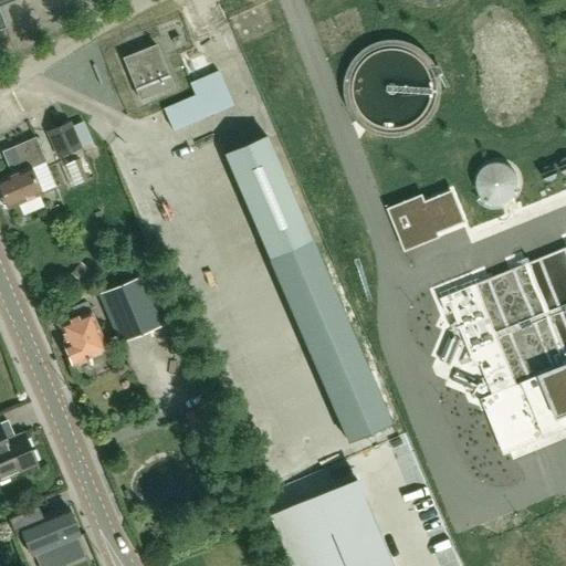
[(0,0),(0,30),(8,28),(0,9),(0,6),(13,0),(0,0)]
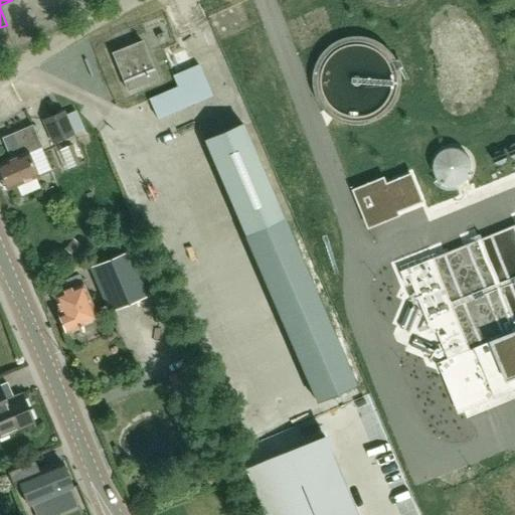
[(163,32),(156,35),(159,42),(166,39),(163,32)]
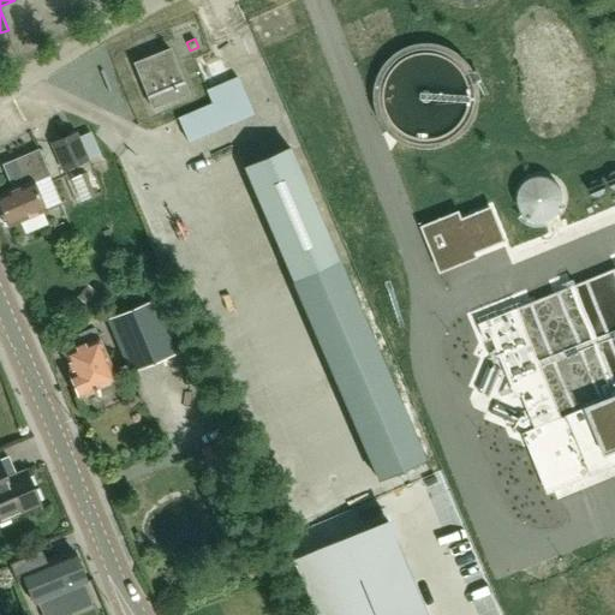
[(153,108),(189,94),(171,49),(135,64),(153,108)]
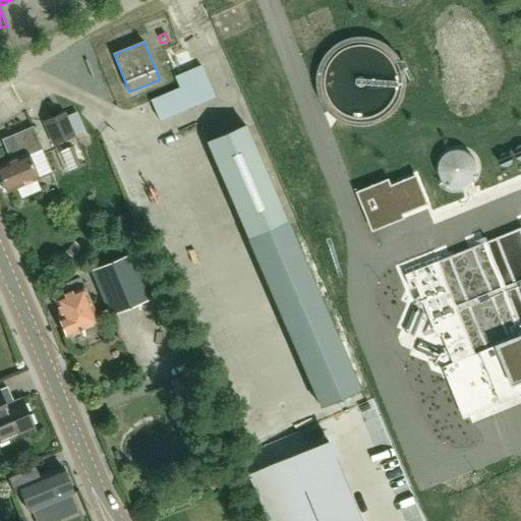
[(207,70),(188,78),(193,89),(212,80),(207,70)]
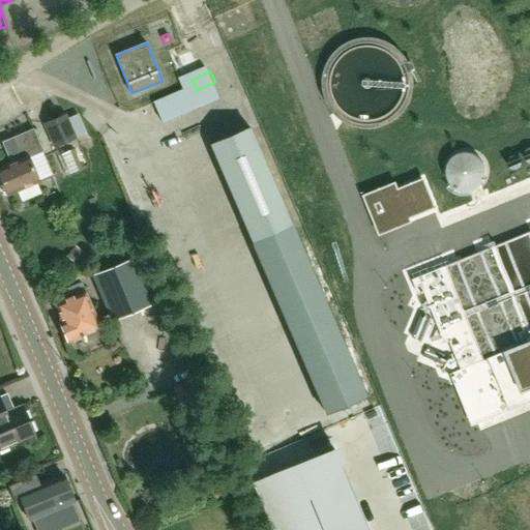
[(88,115),(78,119),(88,141),(97,137),(88,115)]
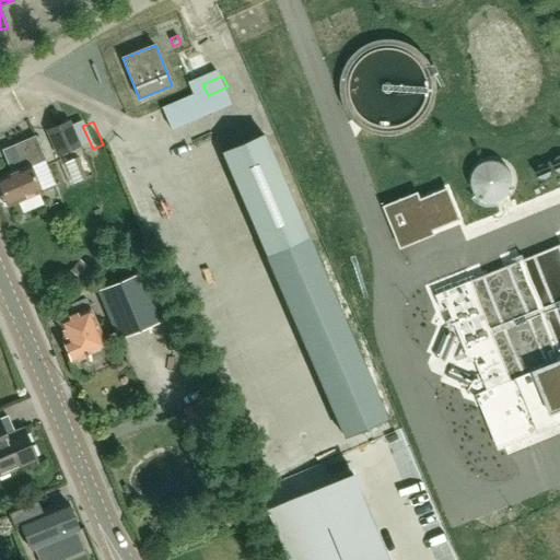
[(79,147),(69,123),(48,132),(58,155),(79,147)]
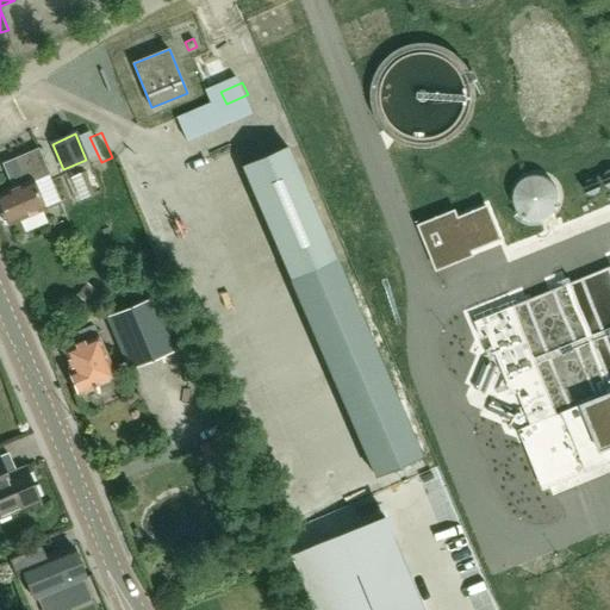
[(287,147),(242,167),(288,277),(375,477),(422,456),(287,147)]
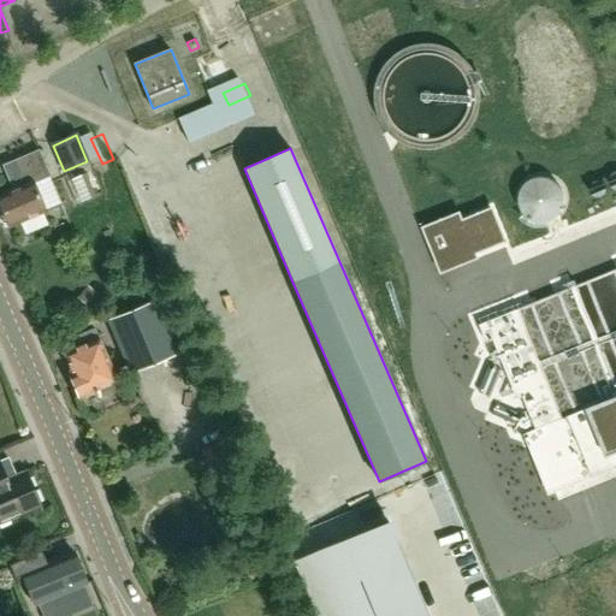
[(13,190),(0,195),(0,206),(3,212),(0,213),(0,218),(3,223),(7,223),(10,227),(45,213),(43,211),(33,184),(49,177),(51,177),(39,150),(22,158),(22,159),(11,164),(3,167),(13,190)]
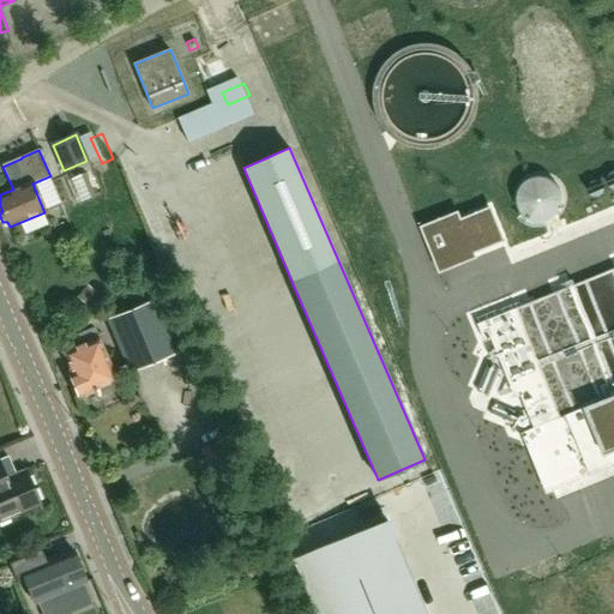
[(95,175),(83,179),(88,204),(100,202),(95,175)]
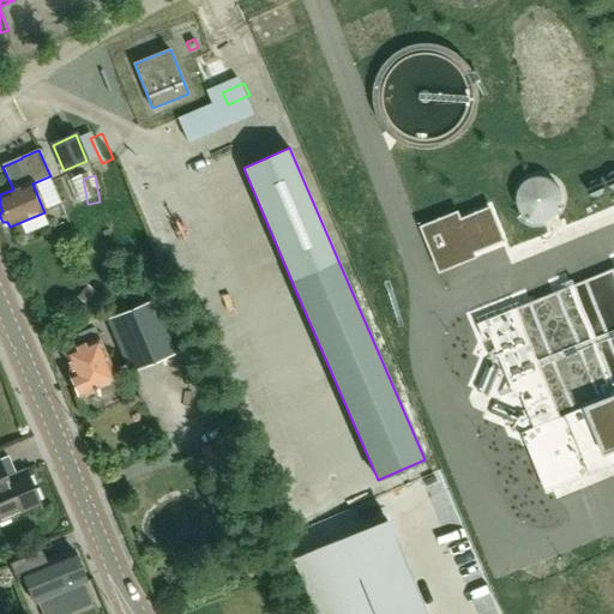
[(505,236),(492,205),(462,217),(459,210),(423,224),(441,269),(477,254),(475,250),(505,236)]
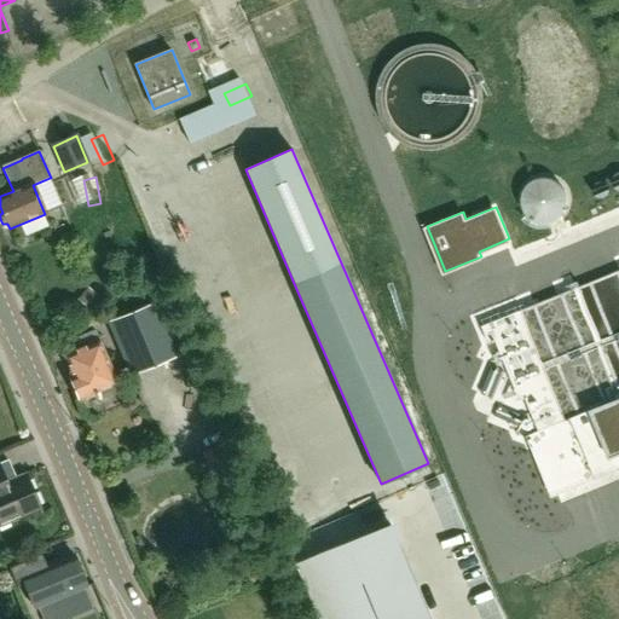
[(129,369),(143,363),(173,351),(154,302),(109,322),(120,345),(129,369)]
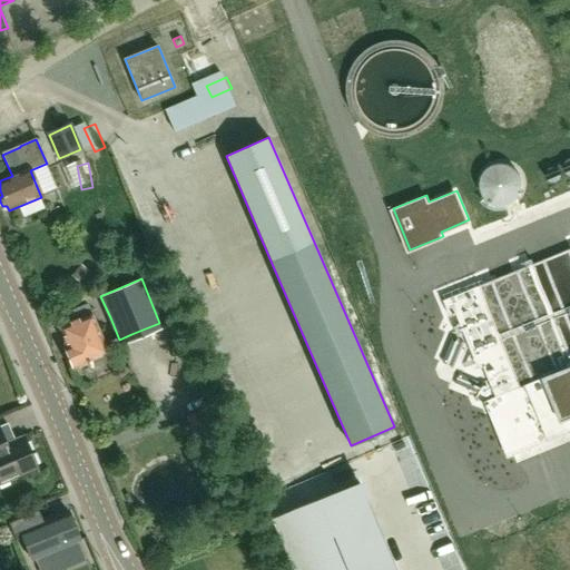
[(495,397),(484,402),(508,459),(569,433),(569,365),(521,386),(481,285),(443,300),(450,316),(455,314),(478,369),(483,366),(495,397)]
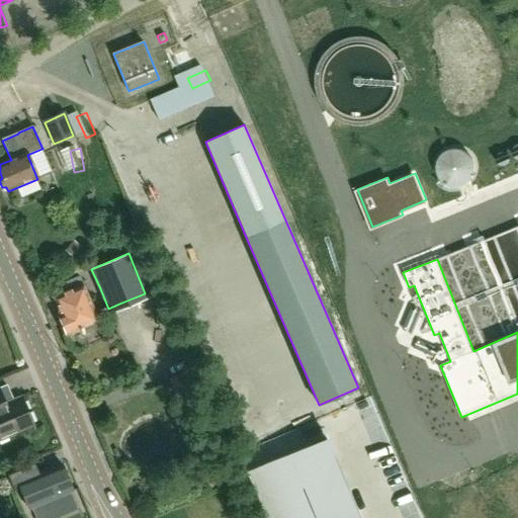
[(84,329),(93,326),(92,323),(97,321),(80,277),(68,282),(72,290),(54,298),(62,316),(58,317),(66,334),(83,327),(84,329)]
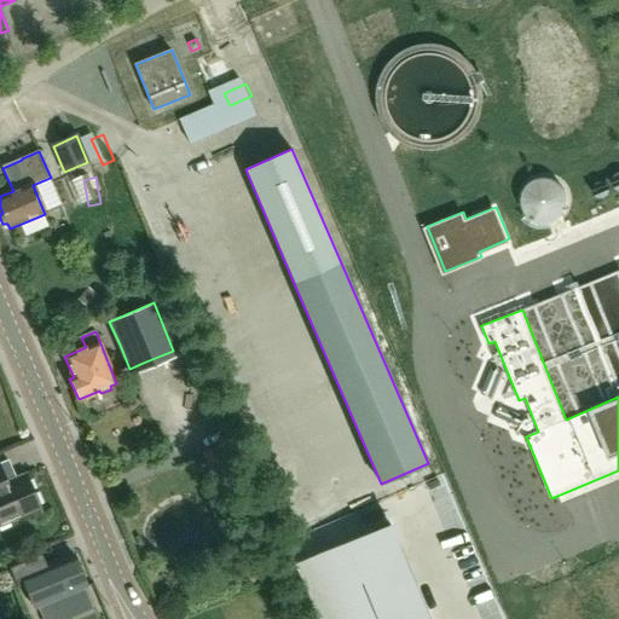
[(218,446),(202,452),(212,474),(226,468),(218,446)]
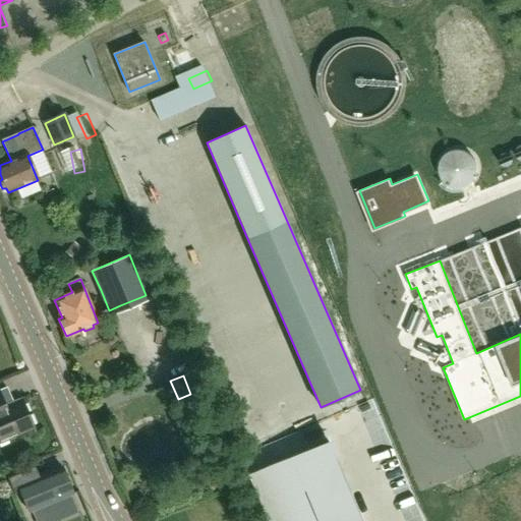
[(0,443),(35,428),(21,399),(6,405),(0,391),(0,443)]
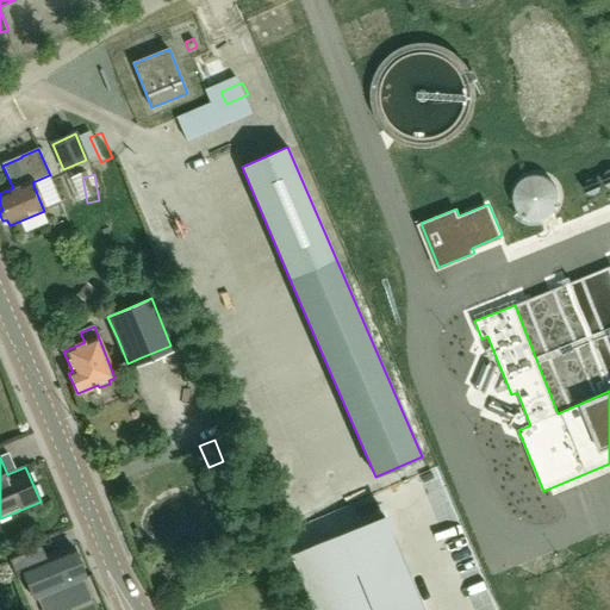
[(422,609),(385,518),(297,555),(319,609),(422,609)]
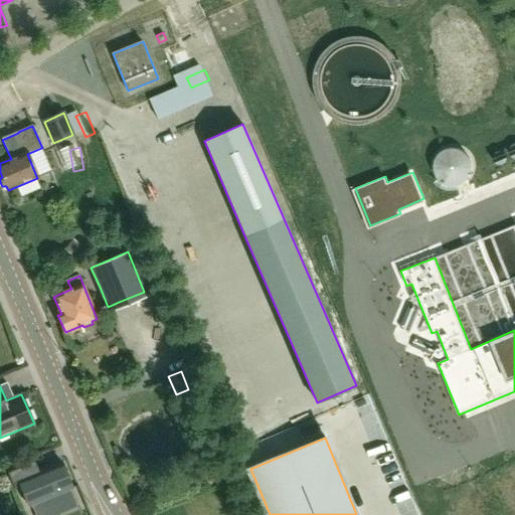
[(72,488),(61,461),(38,471),(32,457),(5,468),(14,488),(22,484),(30,505),(72,488)]
